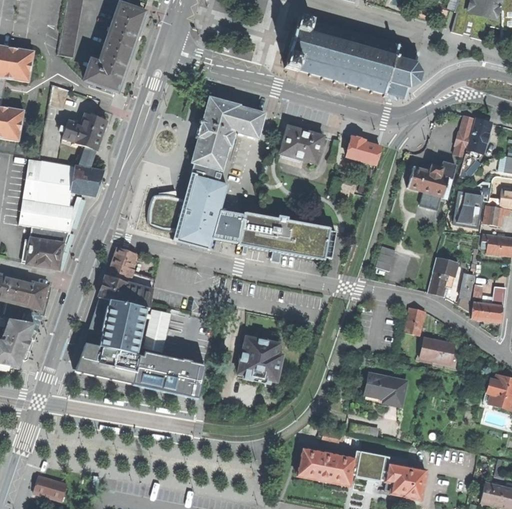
[(67,0),(58,53),(73,56),(82,0),(67,0)]
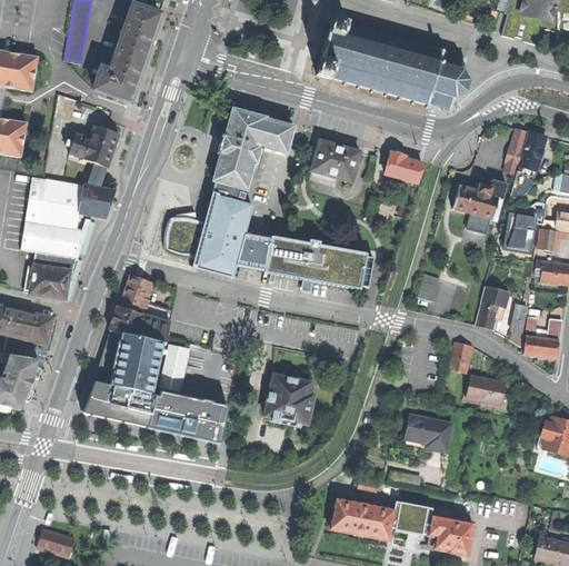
[(499,0),(497,9),(507,11),(510,12),(509,16),(507,15),(502,31),(501,32),(515,36),(515,35),(523,37),(523,39),(536,42),(541,26),(557,29),(557,41),(568,40),(568,0),(499,0)]
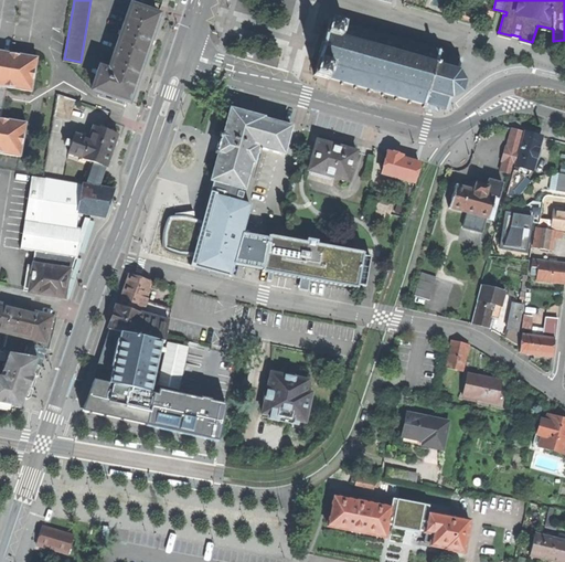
[(109,93),(128,99),(136,78),(144,53),(153,28),(158,13),(131,4),(109,70),(100,66),(93,87),(109,93)]
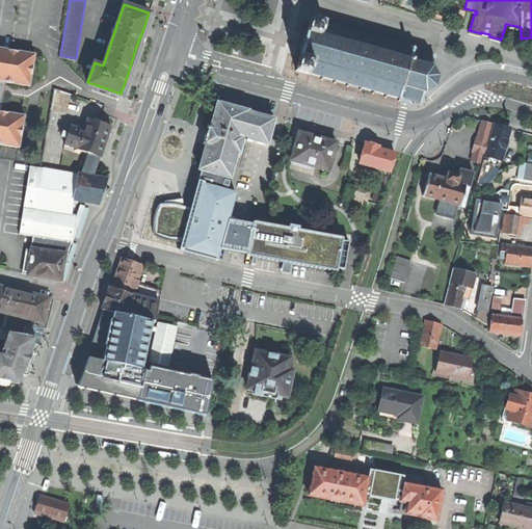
[(296,64),(296,68),(298,69),(298,68),(309,71),(311,72),(312,71),(321,74),(321,76),(323,77),(324,74),(335,77),(334,80),(336,80),(337,78),(347,81),(346,83),(349,84),(350,82),(360,84),(358,87),(362,87),(362,85),(372,87),(372,90),(374,90),(374,88),(386,91),(384,94),(387,95),(387,91),(398,95),(398,98),(400,98),(401,96),(403,97),(403,95),(420,100),(422,101),(422,99),(422,98),(424,89),(426,89),(427,88),(433,84),(434,85),(434,84),(435,83),(435,82),(436,75),(437,75),(437,74),(437,73),(436,72),(433,65),(433,64),(432,63),(431,63),(433,55),(434,54),(434,53),(433,52),(432,53),(426,51),(425,50),(424,50),(423,50),(417,48),(417,47),(415,46),(416,44),(414,43),(413,45),(401,43),(402,40),(400,40),(399,42),(389,38),(390,36),(388,35),(387,37),(376,35),(377,32),(374,32),(374,30),(366,28),(365,29),(362,28),(361,31),(350,28),(351,26),(349,25),(348,27),(338,24),(339,22),(337,22),(336,24),(325,21),(325,20),(323,19),(322,20),(313,17),(311,16),(310,19),(309,23),(310,23),(308,28),(307,28),(306,31),(307,31),(306,36),(304,35),(301,48),(302,48),(300,52),(300,53),(299,55),(300,56),(297,64),(296,64)]
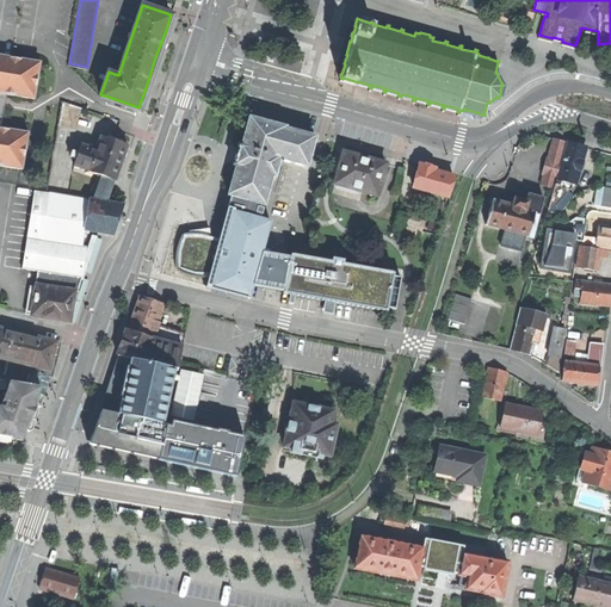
[(1,125),(1,121),(0,121),(0,94),(5,95),(6,92),(34,97),(39,60),(0,53),(0,162),(22,167),(28,129),(1,125)]
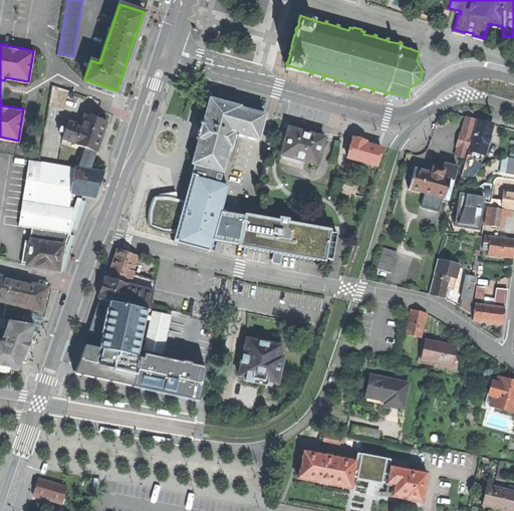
[(55,84),(51,103),(64,105),(68,86),(55,84)]
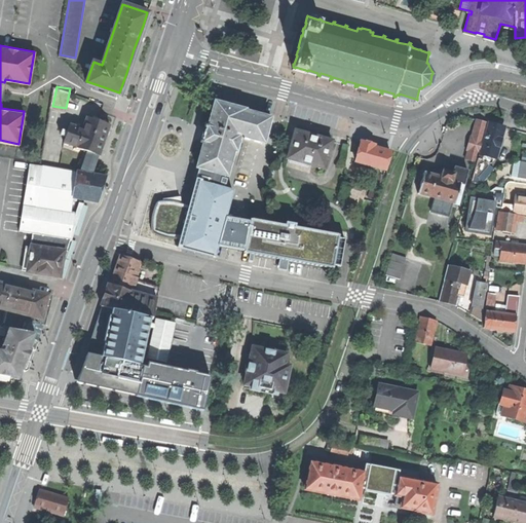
[(263,141),(265,141),(266,139),(265,138),(271,117),(271,116),(272,114),(247,108),(247,107),(217,99),(215,98),(214,101),(214,102),(209,122),(208,122),(208,123),(205,122),(203,131),(201,137),(201,138),(200,138),(201,140),(202,140),(202,141),(203,141),(197,163),(196,162),(196,165),(198,165),(205,167),(204,171),(199,169),(197,178),(199,179),(199,180),(200,180),(182,243),(181,244),(213,253),(217,240),(218,236),(219,235),(218,234),(224,216),(232,187),(231,187),(230,188),(223,185),(224,181),(220,180),(222,172),(225,173),(227,174),(228,174),(229,172),(228,171),(234,149),(237,150),(241,135),(262,140),(263,141)]
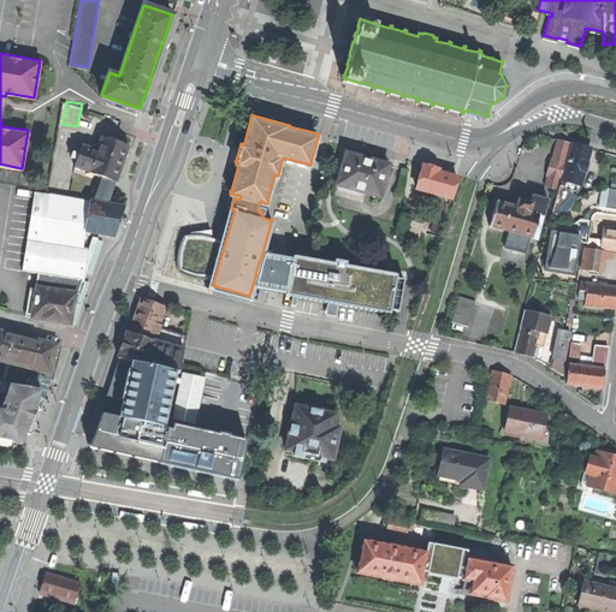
[(94,197),(108,200),(114,179),(116,180),(122,164),(129,143),(101,135),(96,148),(81,143),(73,164),(90,170),(89,171),(102,174),(94,197)]
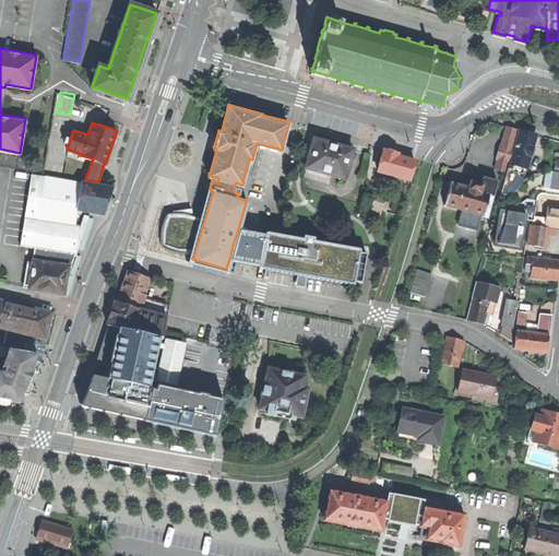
[(495,166),(507,169),(510,161),(519,128),(507,125),(501,143),(495,166)]
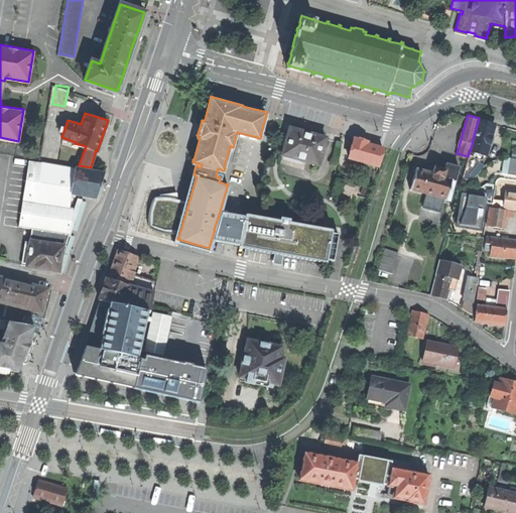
[(495,122),(479,118),(471,148),(480,150),(486,153),(490,138),(495,122)]
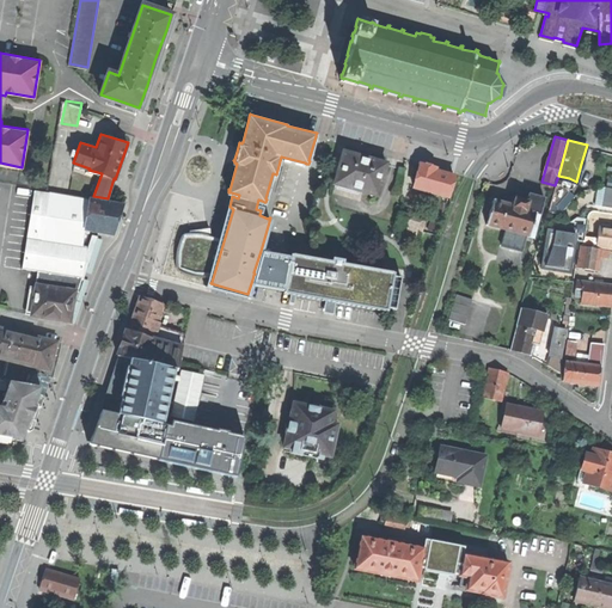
[(335,180),(377,192),(386,161),(365,155),(344,149),(335,180)]
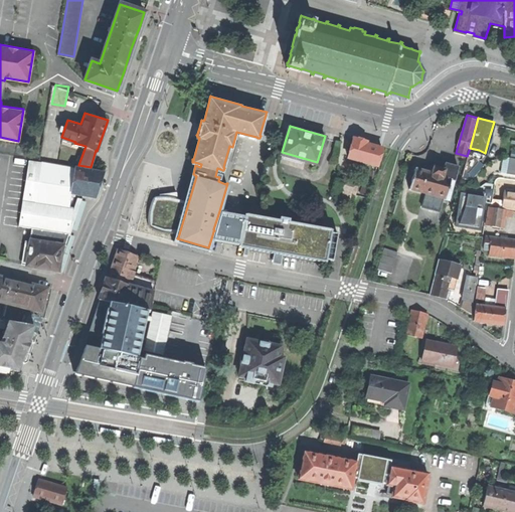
[(348,155),(377,163),(381,146),(368,143),(366,142),(367,139),(354,136),(348,155)]
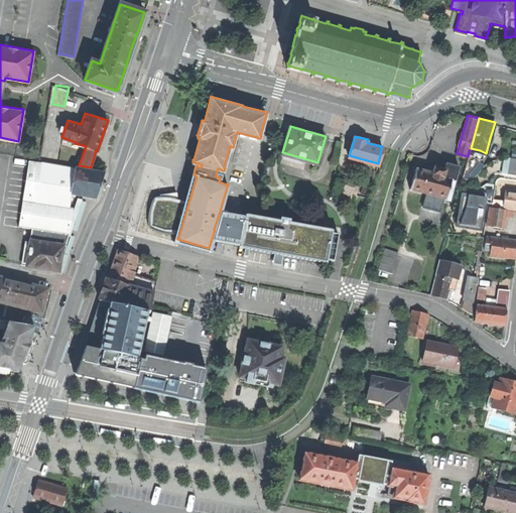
[(480,150),(471,148),(468,156),(463,176),(472,178),(485,163),(477,157),(480,150)]
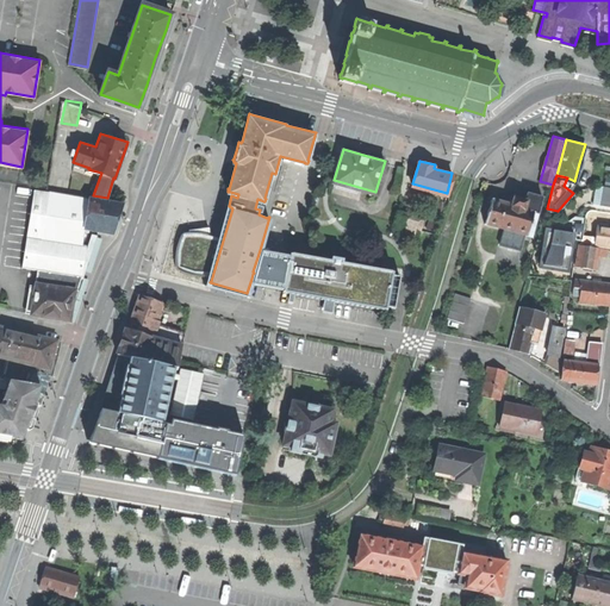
[(23,264),(38,267),(50,189),(35,188),(23,264)]
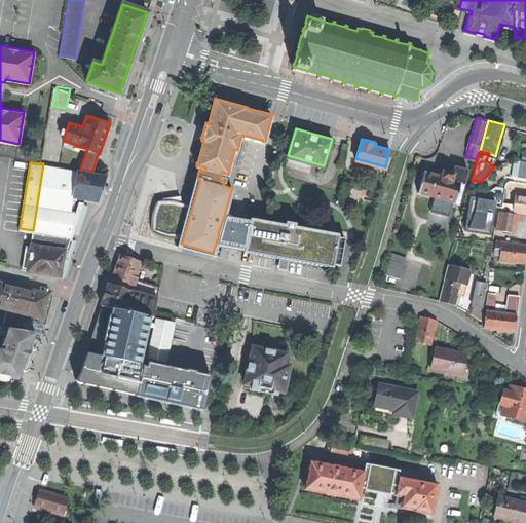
[(31,243),(32,243),(67,249),(71,236),(72,237),(84,197),(97,199),(101,187),(106,175),(43,163),(33,230),(31,243)]
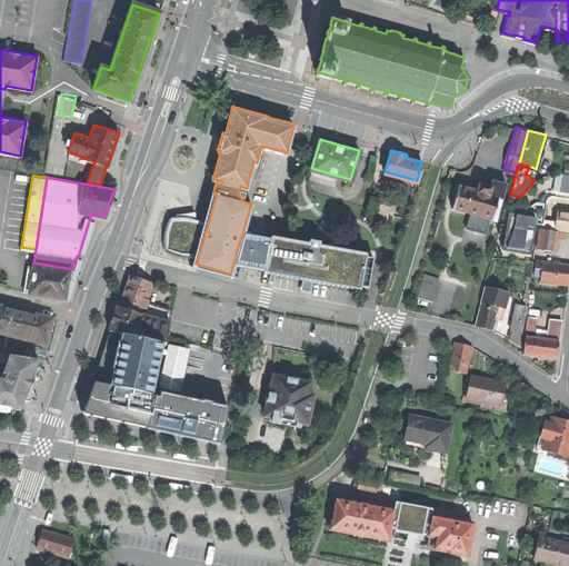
[(470,211),(489,217),(492,217),(498,196),(502,197),(506,181),(491,178),(490,185),(479,181),(477,188),(475,188),(458,184),(451,206),(470,211)]
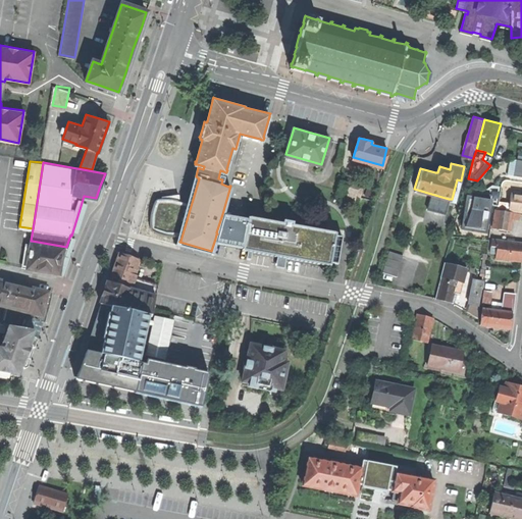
[(360,195),(362,187),(345,183),(341,197),(354,201),(356,194),(360,195)]
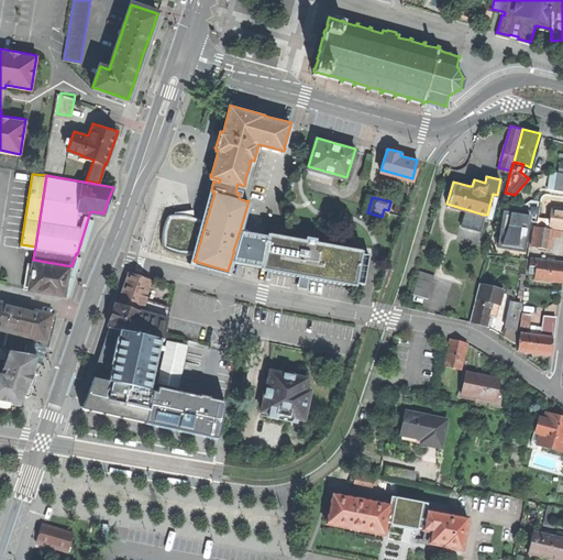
[(562,208),(552,207),(550,224),(562,226),(562,208)]
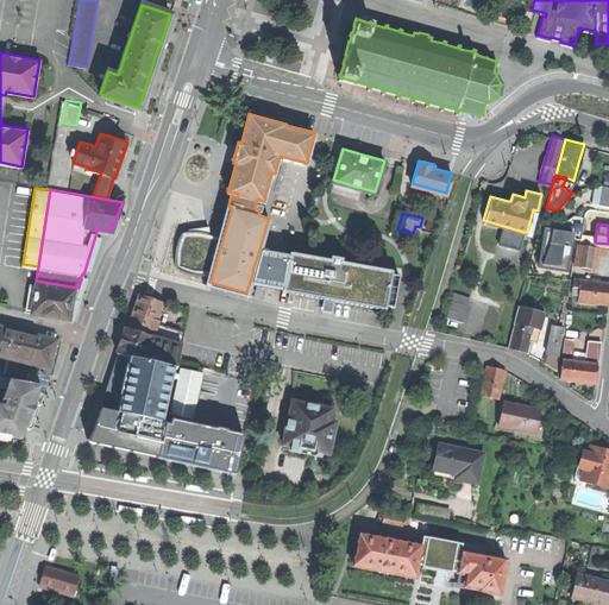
[(519,247),(523,232),(503,226),(498,241),(519,247)]
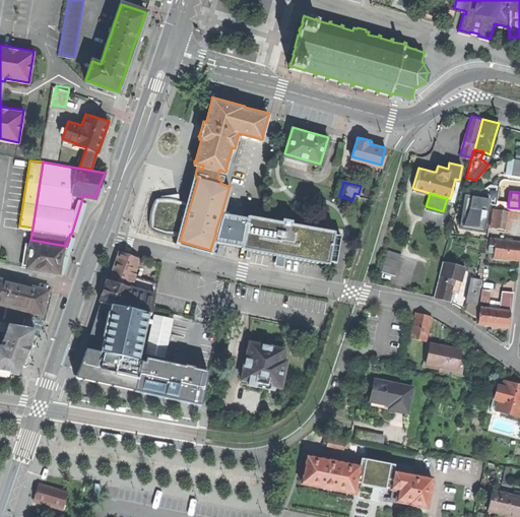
[(467,193),(466,193),(461,224),(484,228),(490,196),(489,196),(489,197),(475,195),(467,194),(467,193)]
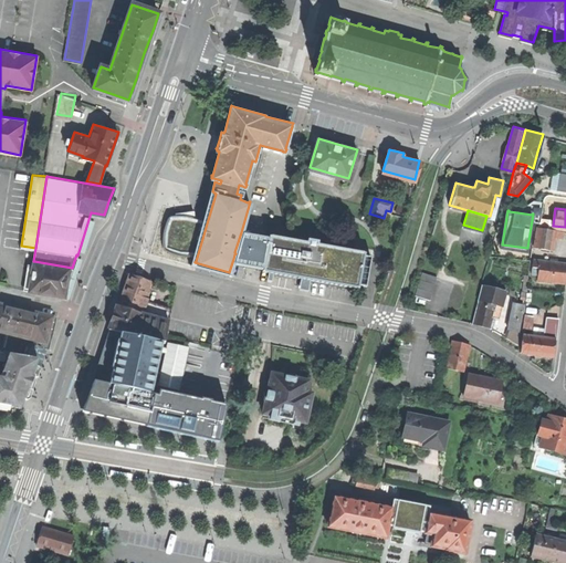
[(563,236),(564,230),(537,226),(534,246),(555,249),(557,240),(553,239),(554,235),(563,236)]
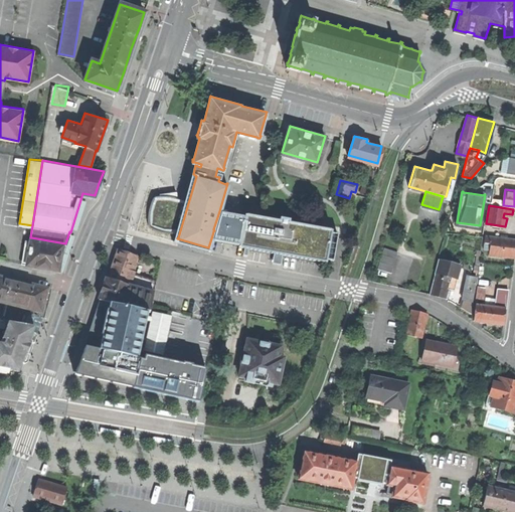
[(240,238),(244,215),(219,211),(212,235),(240,238)]
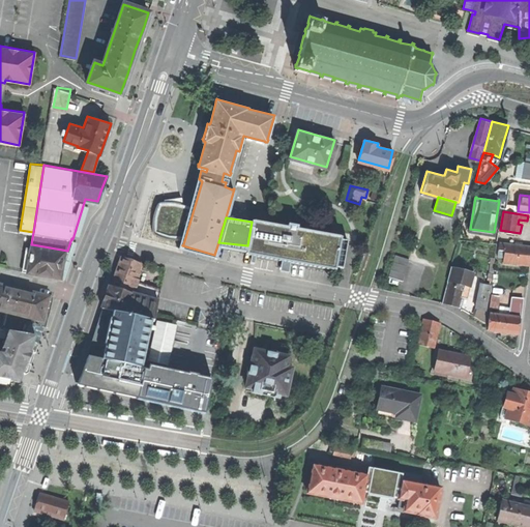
[(307,218),(305,229),(323,232),(324,221),(307,218)]
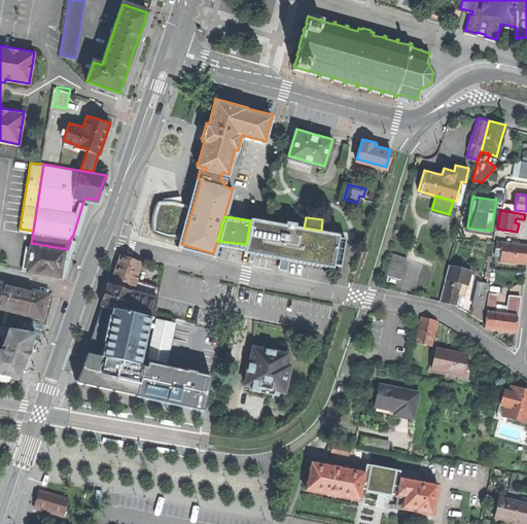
[(321,231),(304,228),(295,225),(296,222),(286,220),(286,223),(250,218),(250,220),(246,244),(245,250),(299,258),(334,265),(339,233),(321,231)]
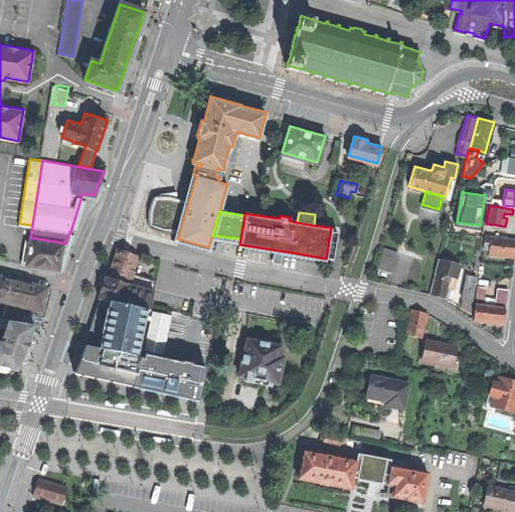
[(514,237),(485,234),(484,247),(489,248),(489,252),(514,256),(514,252),(514,237)]
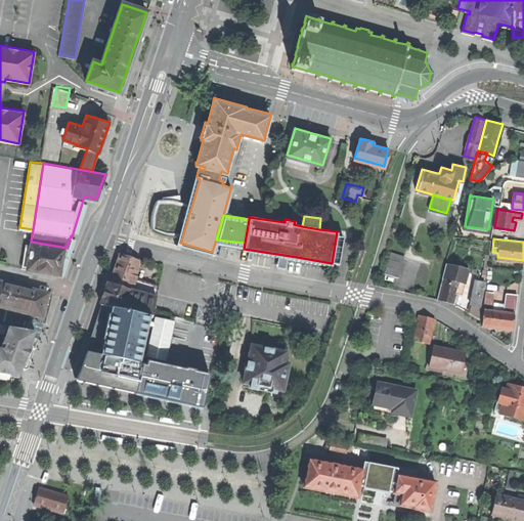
[(32,244),(28,267),(57,274),(62,259),(67,248),(32,242),(32,244)]
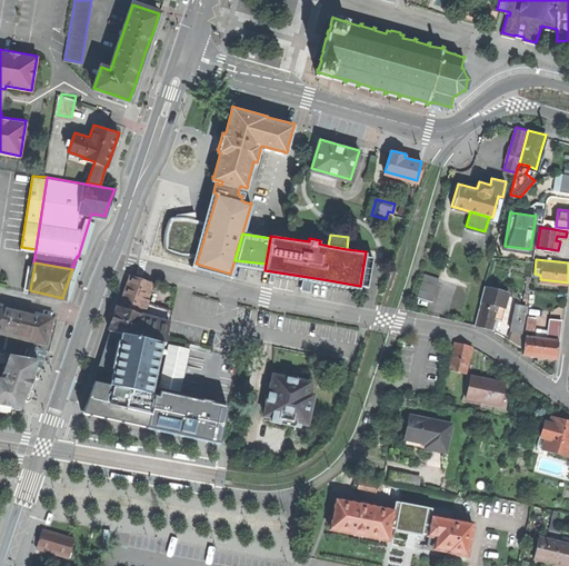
[(23,289),(30,290),(35,265),(28,264),(23,289)]
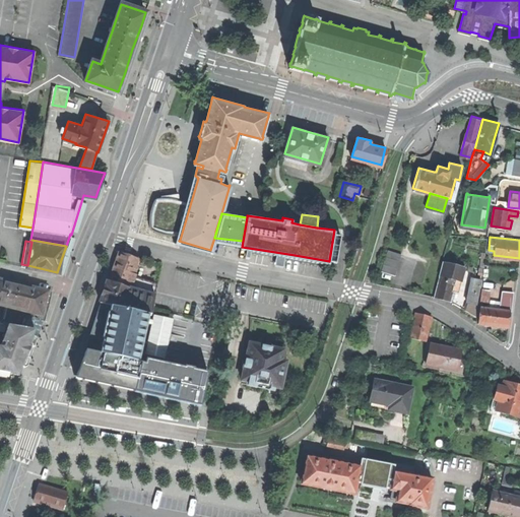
[(401,252),(387,248),(381,269),(395,273),(401,252)]
